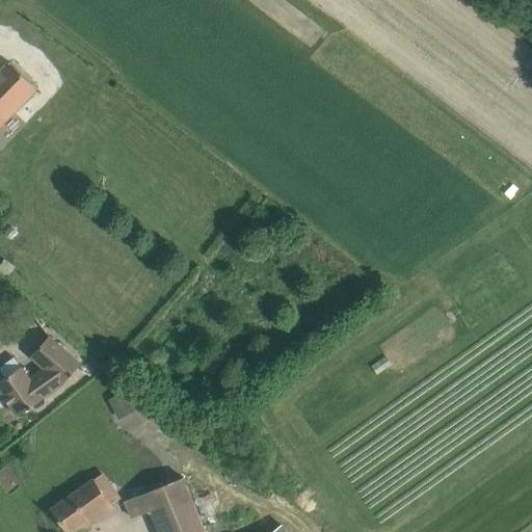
[(0,128),(40,89),(10,61),(0,72),(0,128)]
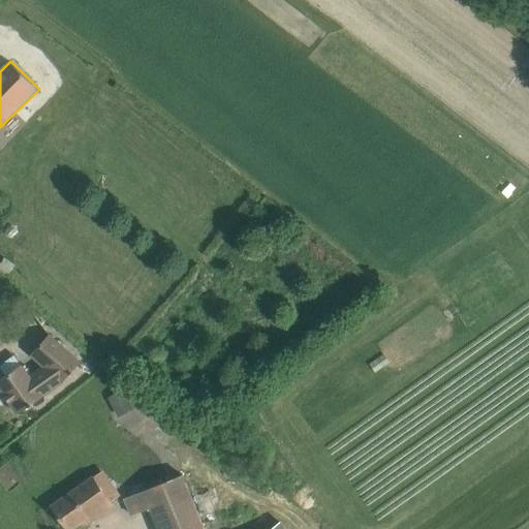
[(0,271),(7,277),(16,266),(5,257),(0,262),(0,271)]
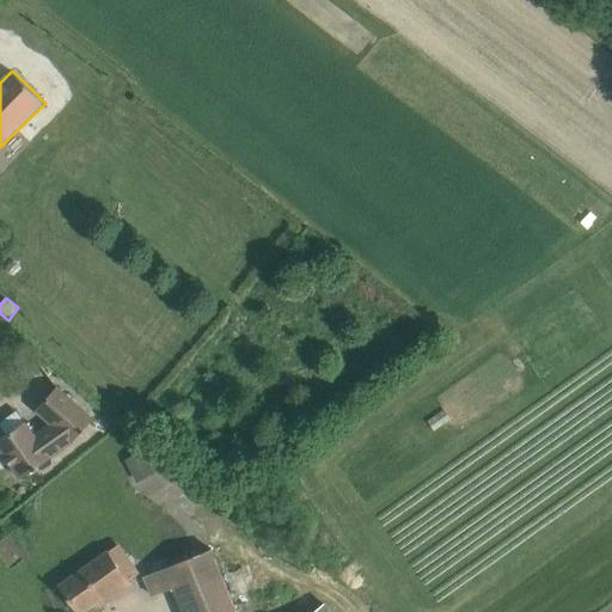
[(0,448),(22,478),(31,471),(38,466),(41,469),(44,469),(51,463),(51,460),(50,457),(75,440),(93,416),(55,386),(35,411),(54,427),(37,439),(25,422),(0,439),(0,448)]
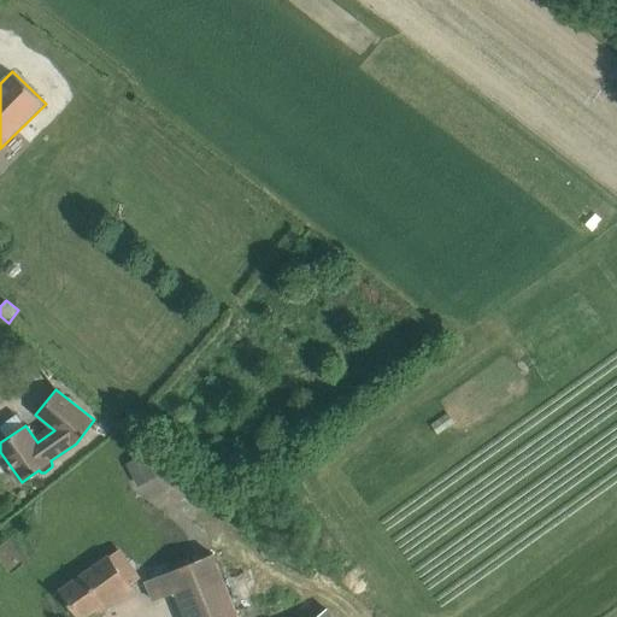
[(135,480),(153,469),(145,453),(127,463),(135,480)]
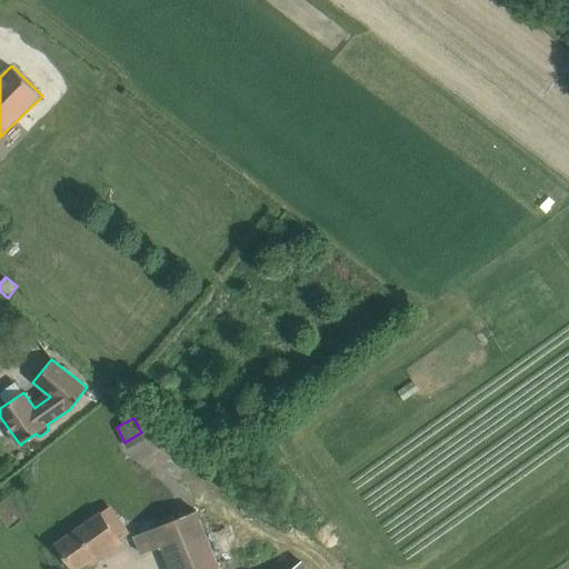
[(72,568),(77,568),(83,565),(91,559),(93,563),(123,543),(101,511),(56,545),(72,568)]
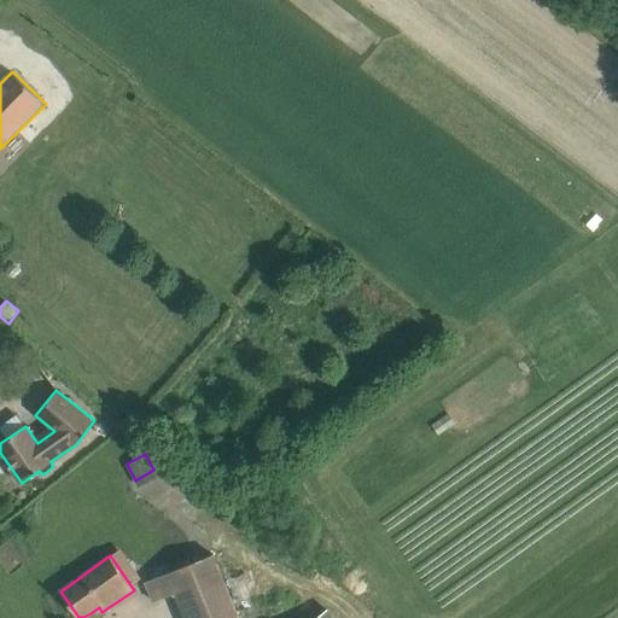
[(145,584),(152,602),(174,594),(184,617),(240,617),(216,557),(145,584)]
